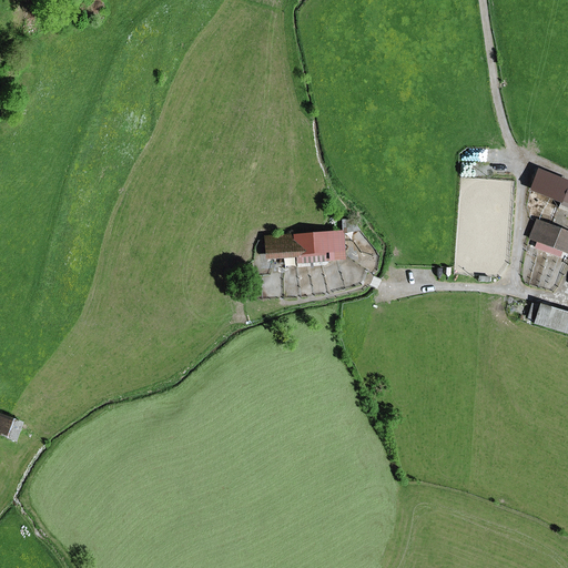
[(567,182),(538,170),(530,188),(563,200),(567,185),(567,182)]
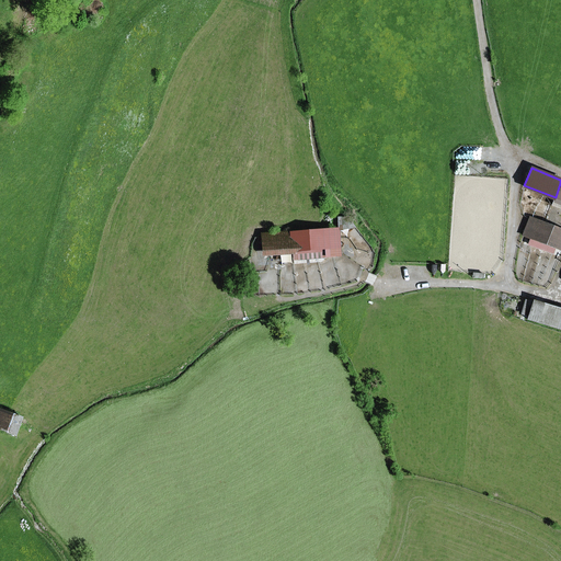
[(493,178),(493,272),(505,272),(505,178),(493,178)]
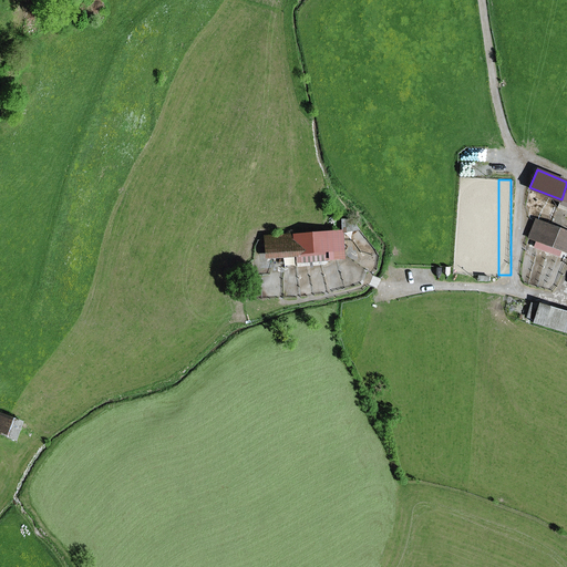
[(566,232),(535,220),(528,237),(536,240),(562,249),(566,250),(566,232)]
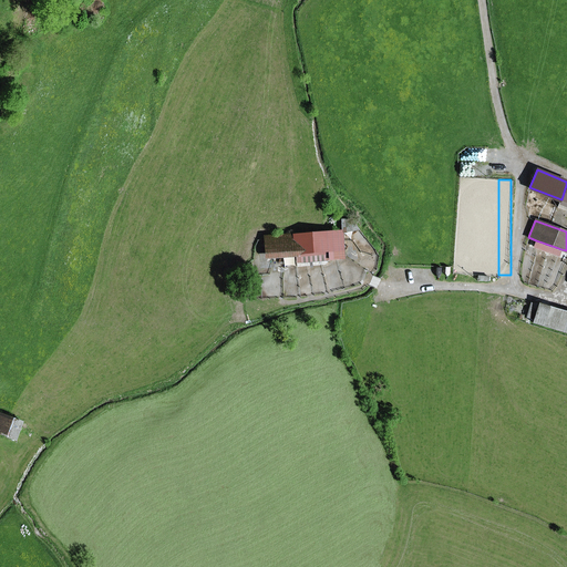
[(330,249),(343,248),(342,232),(295,235),(296,253),(296,254),(301,254),(326,253),(330,251),(330,249)]
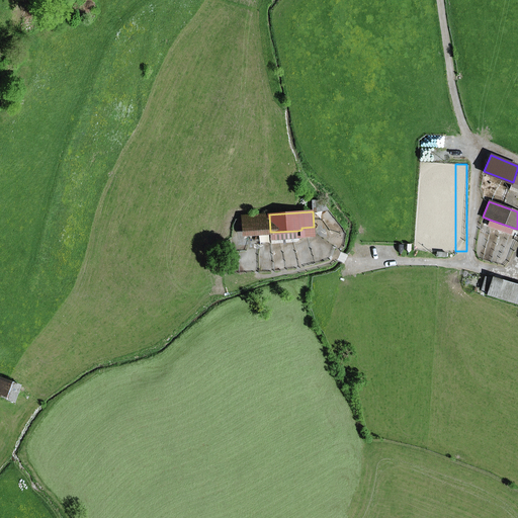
[(243,232),(270,231),(269,214),(242,217),(243,232)]
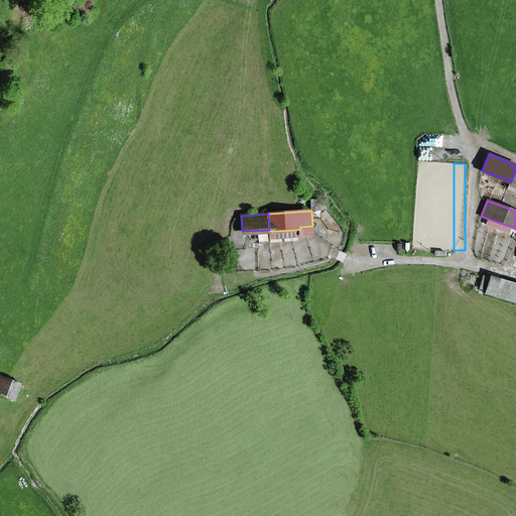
[(509,233),(511,227),(488,219),(486,225),(509,233)]
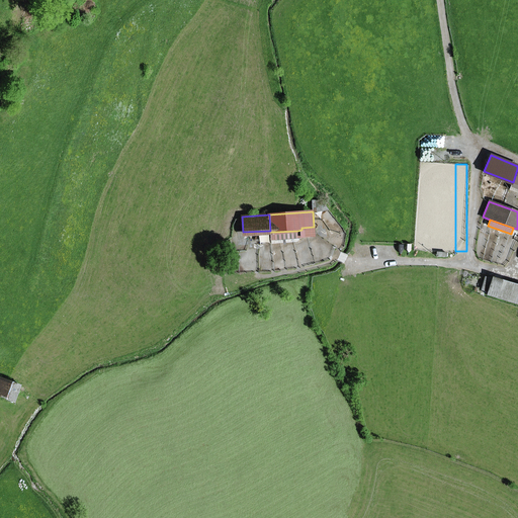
[(275,239),(297,237),(297,231),(275,232),(275,239)]
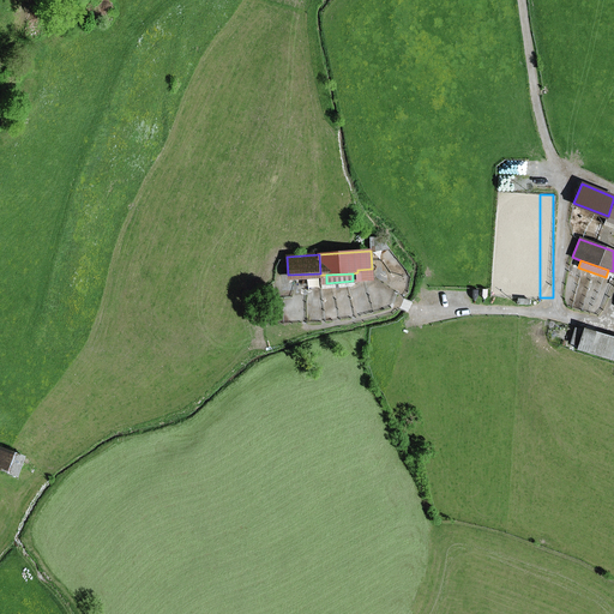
[(613,338),(583,330),(577,349),(613,360),(613,338)]
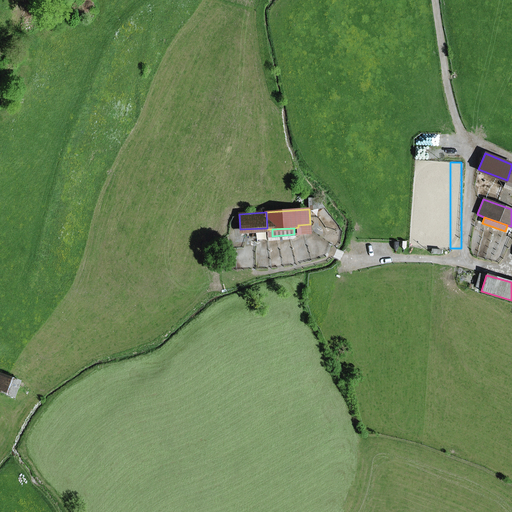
[(0,390),(14,396),(20,381),(0,373),(0,390)]
